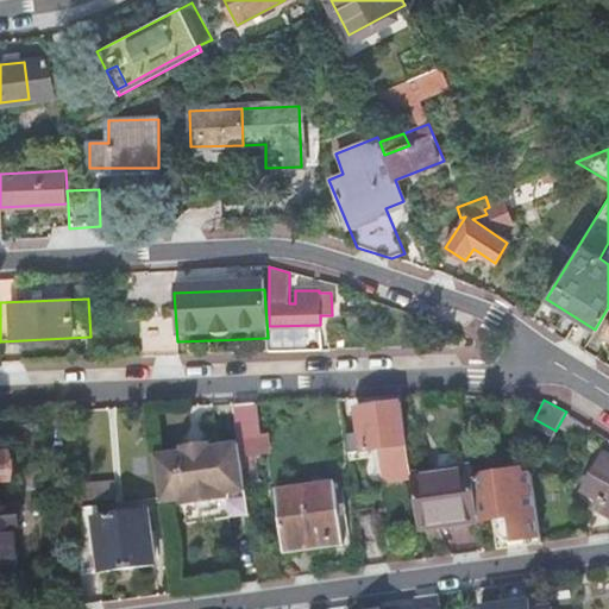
[(256,403),(234,405),(239,439),(261,437),(256,403)]
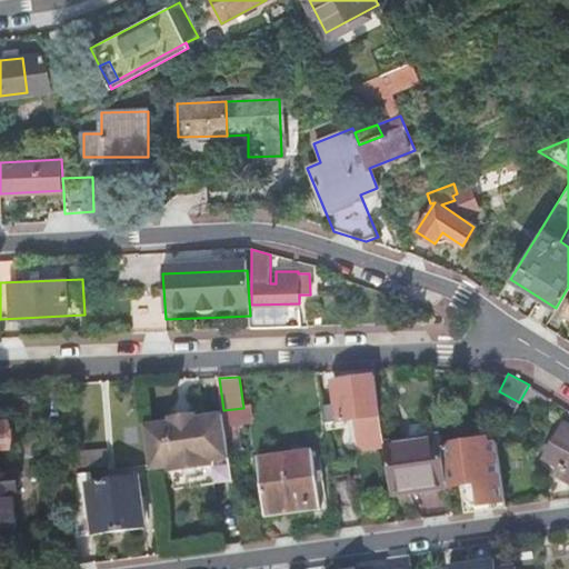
[(336,407),(323,409),(326,425),(337,423),(352,421),(353,428),(356,443),(365,451),(385,449),(383,436),(376,378),(332,385),(336,407)]
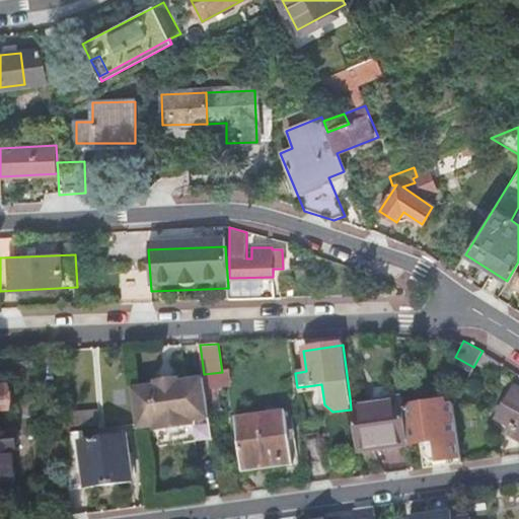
[(155,386),(131,390),(137,431),(154,428),(155,432),(193,427),(193,430),(211,428),(204,379),(178,383),(177,383),(177,388),(158,391),(157,386),(155,386)]
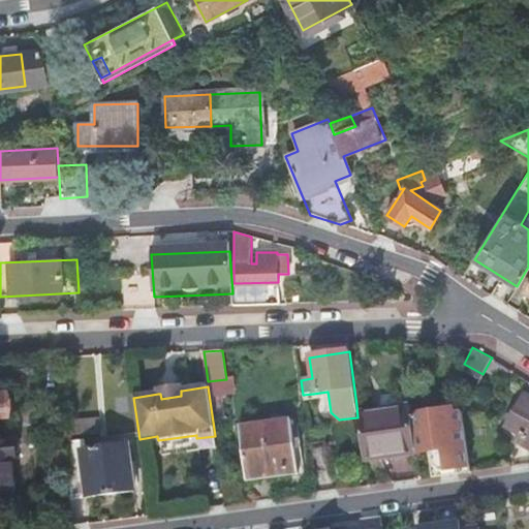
[(158,392),(158,394),(160,394),(161,399),(181,396),(181,391),(182,391),(182,389),(158,392)]
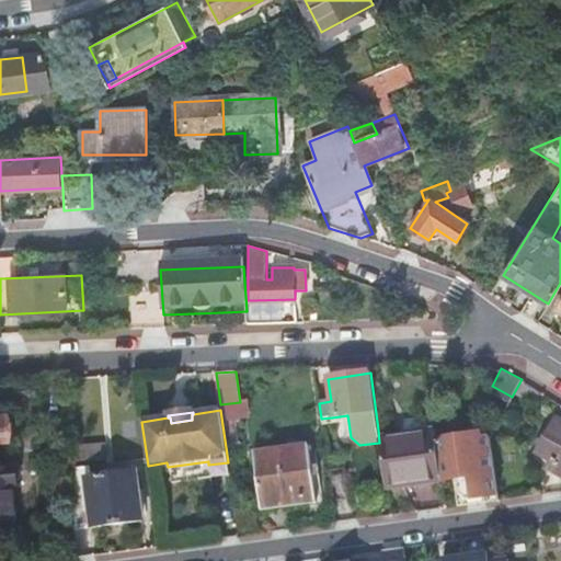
[(332,418),(321,419),(322,425),(348,422),(347,415),(332,418)]
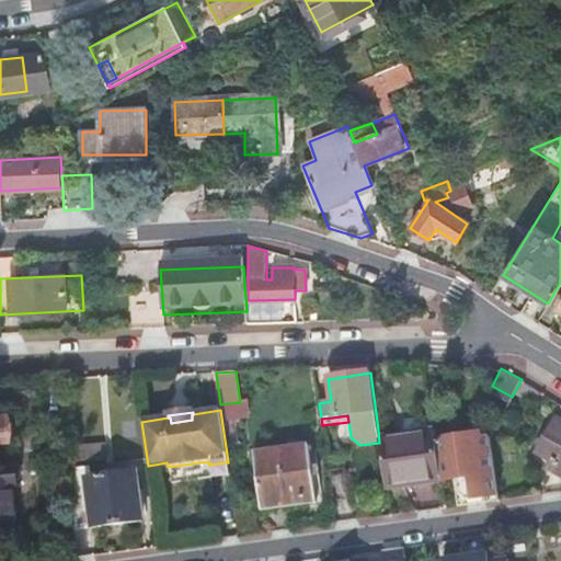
[(13,422),(8,419),(0,418),(0,444),(11,443),(14,438),(13,422)]
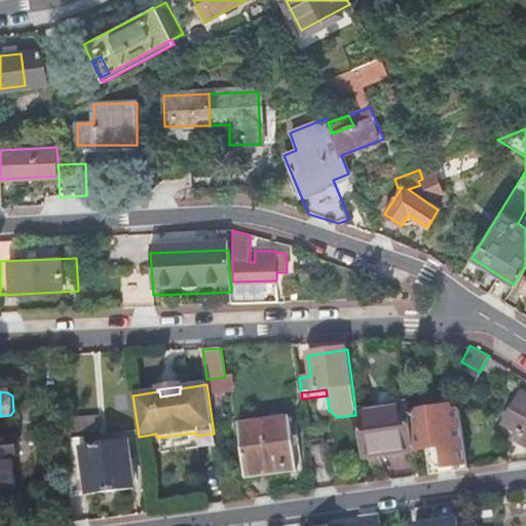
[(354,403),(355,415),(362,459),(412,452),(407,414),(405,397),(354,403)]
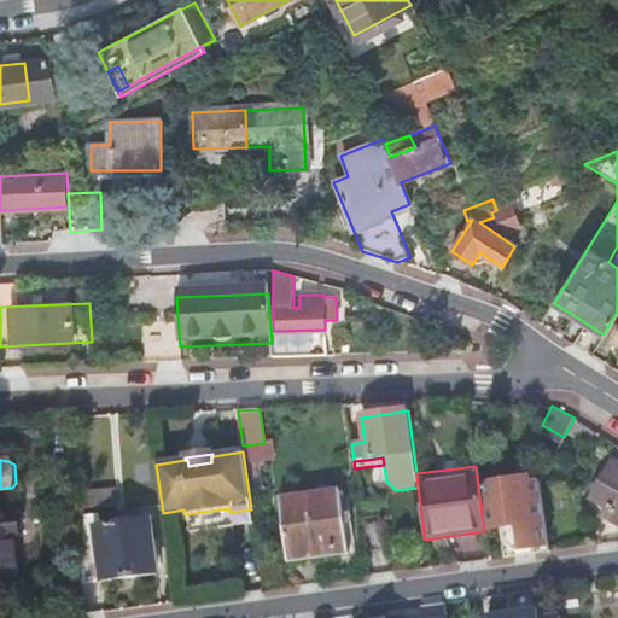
[(606,518),(617,525),(617,472),(608,467),(592,500),(610,509),(606,518)]
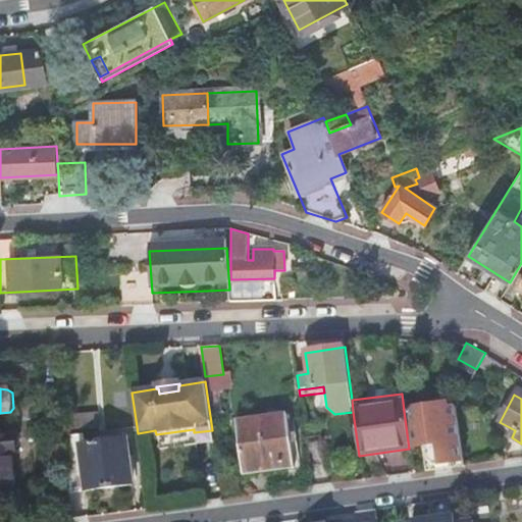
[(446,406),(404,411),(409,449),(422,447),(427,446),(449,444),(447,425),(449,424),(447,411),(446,406)]
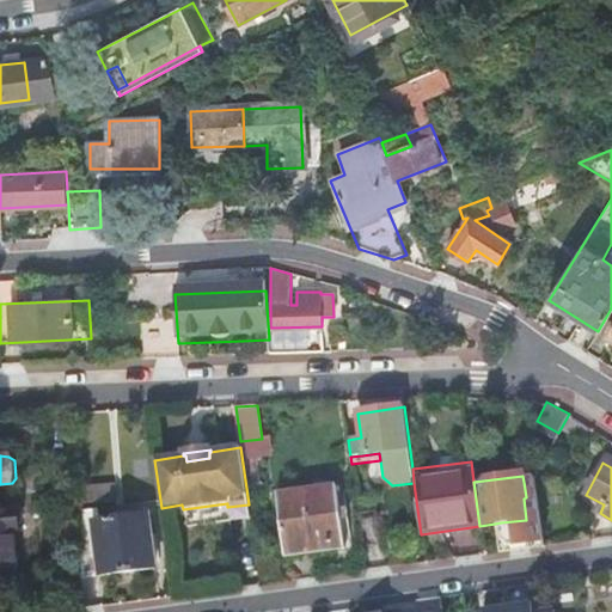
[(533,481),(524,482),(526,497),(524,499),(526,520),(501,522),(503,540),(510,546),(528,543),(527,530),(533,520),(539,519),(533,481)]
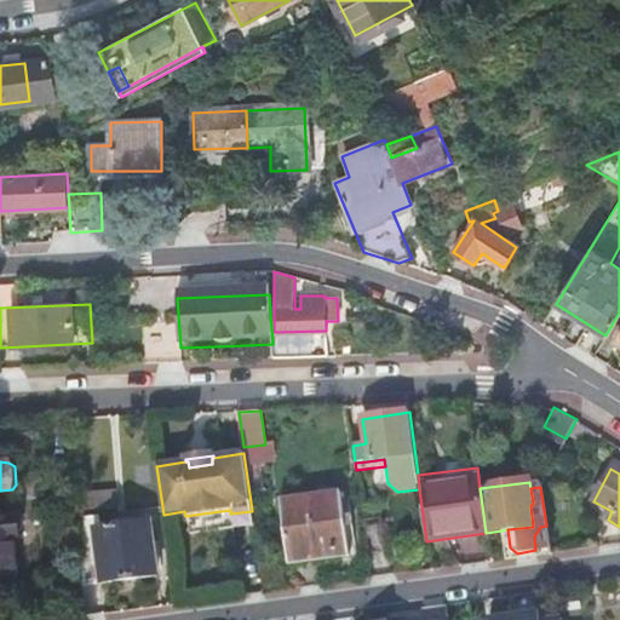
[(280,503),(287,560),(349,551),(342,493),(280,503)]
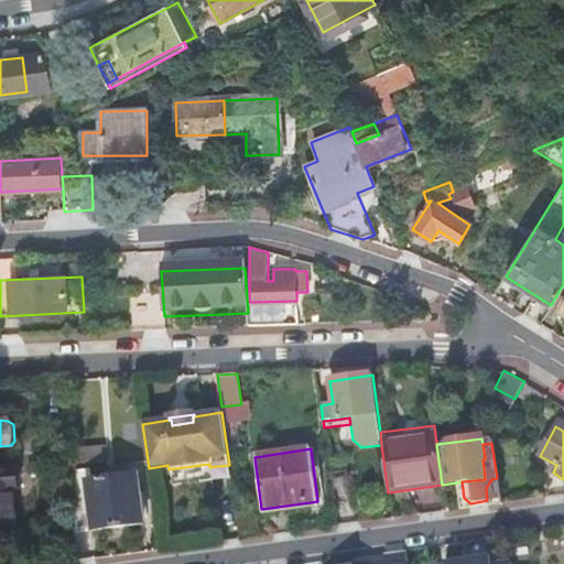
[(73,470),(74,532),(142,524),(137,475),(90,480),(89,468),(73,470)]
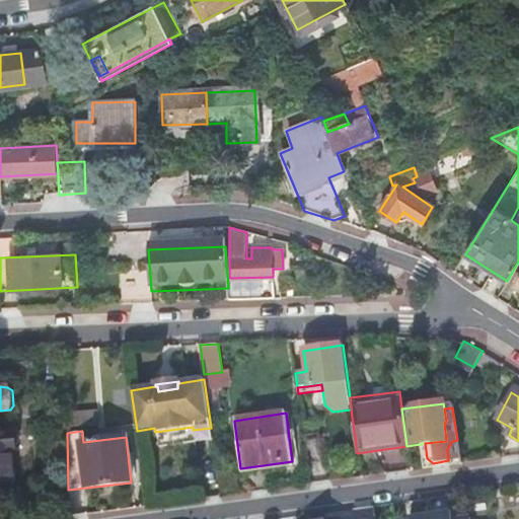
[(319,433),(304,435),(308,464),(323,462),(319,433)]
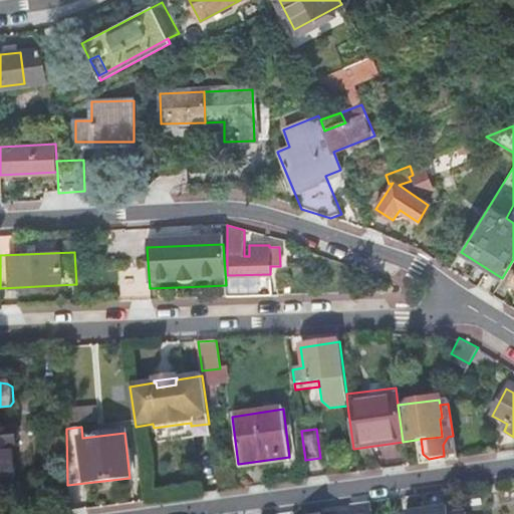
[(0,431),(0,497),(13,497),(12,479),(16,476),(16,466),(11,462),(10,444),(12,442),(11,434),(9,431),(0,431)]
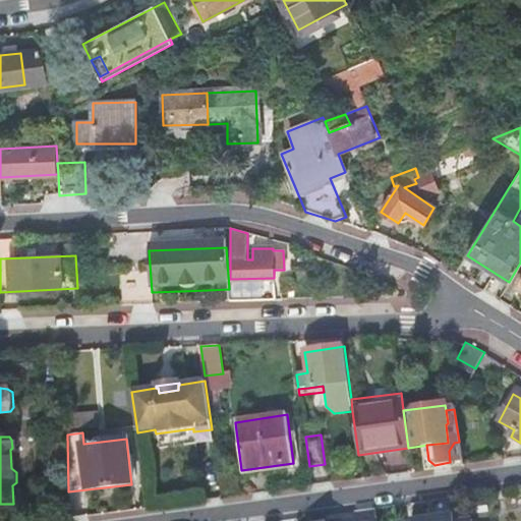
[(462,461),(459,442),(454,443),(449,451),(450,462),(456,462),(462,461)]
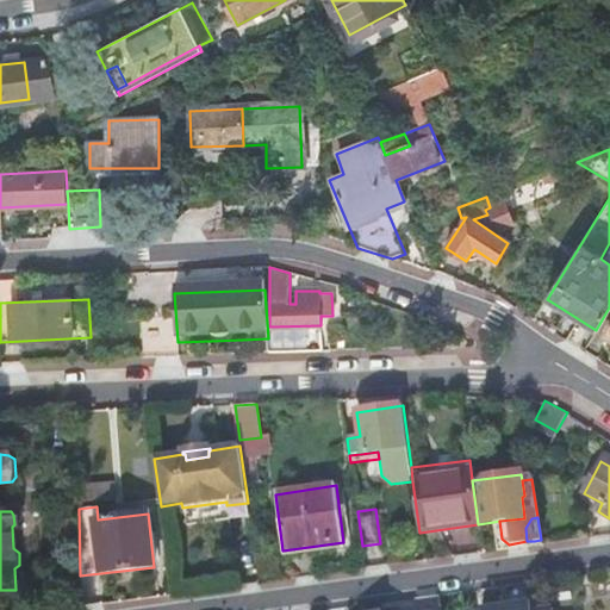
[(502,539),(499,521),(493,522),(497,552),(534,547),(534,541),(527,541),(509,545),(502,539)]
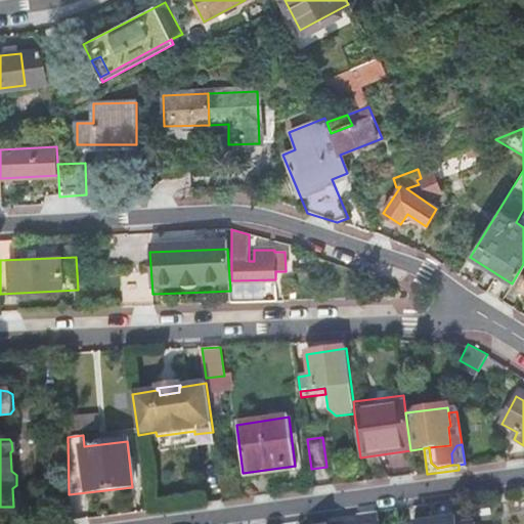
[(295,466),(243,473),(244,478),(296,470),(295,466)]
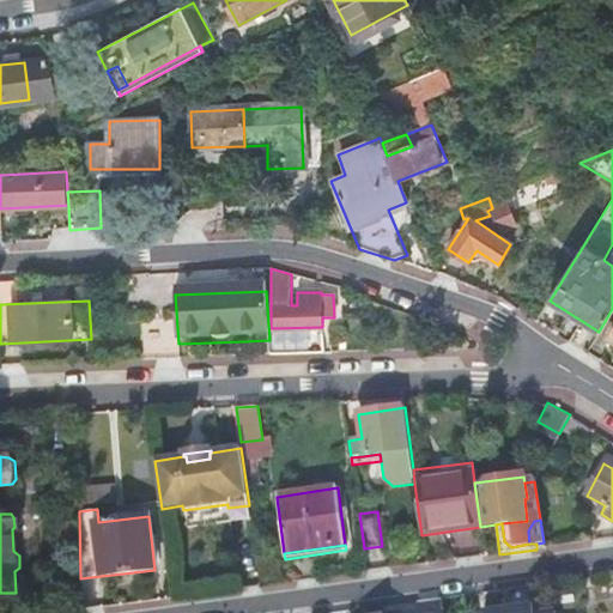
[(443,612),(441,599),(417,602),(418,611),(404,612),(402,612),(443,612)]
